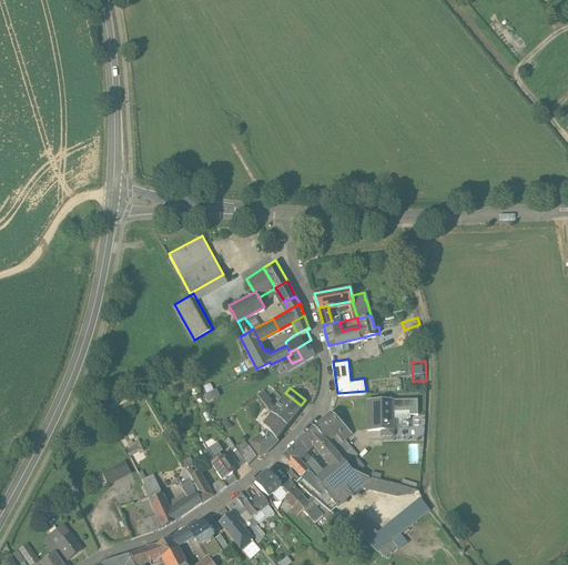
[(271,400),(263,389),(256,393),(266,406),(271,400)]
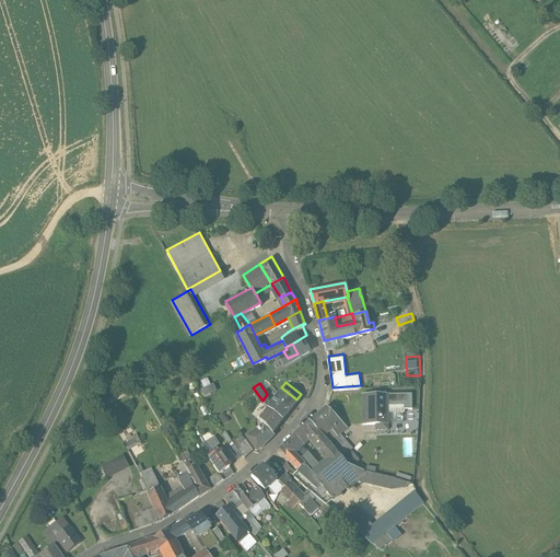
[(296,399),(281,387),(271,401),(269,398),(270,397),(267,394),(263,401),(267,406),(282,418),(296,399)]
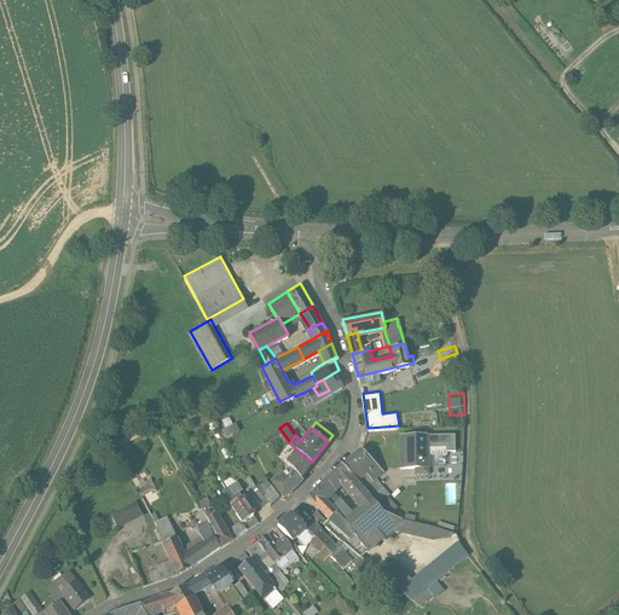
[(428,433),(400,434),(401,464),(429,464),(428,444),(445,444),(446,448),(455,448),(455,433),(428,433)]
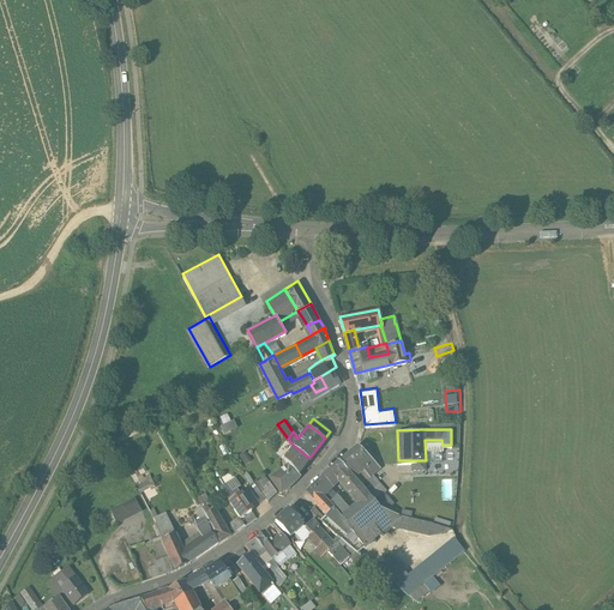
[(357,442),(339,458),(354,475),(360,470),(353,463),(356,459),(365,465),(372,458),(357,442)]
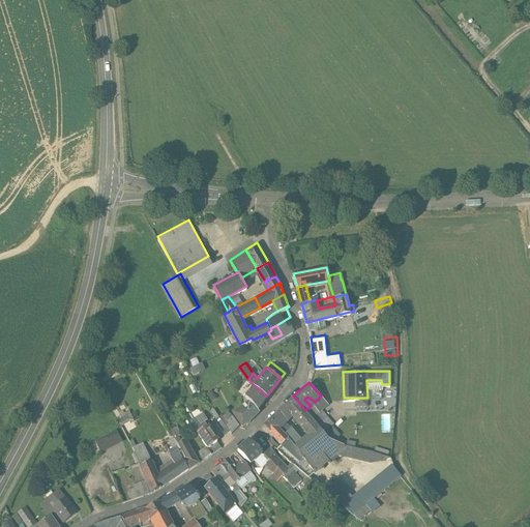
[(258,407),(267,396),(253,384),(245,393),(247,396),(258,407)]
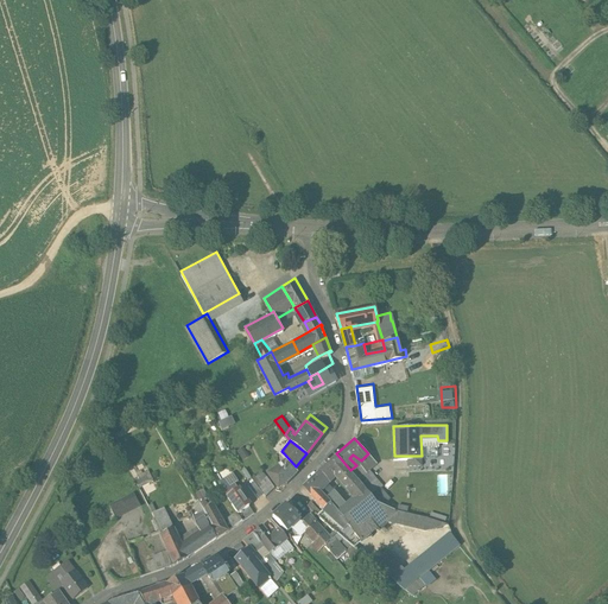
[(284,458),(268,470),(278,485),(286,479),(297,469),(296,466),(284,453),(282,456),(284,458)]
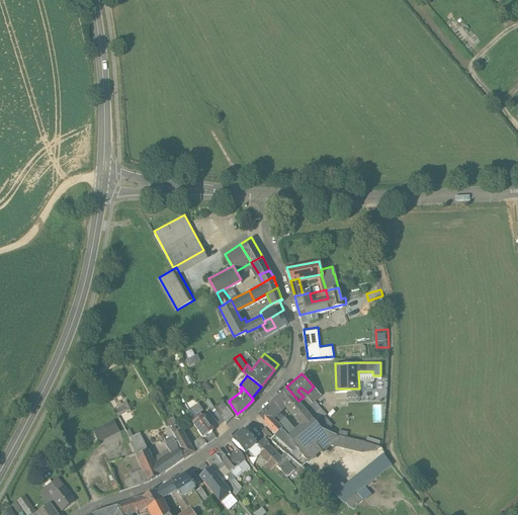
[(298,401),(286,387),(272,401),(278,408),(278,409),(284,403),(294,414),(304,407),(298,401)]
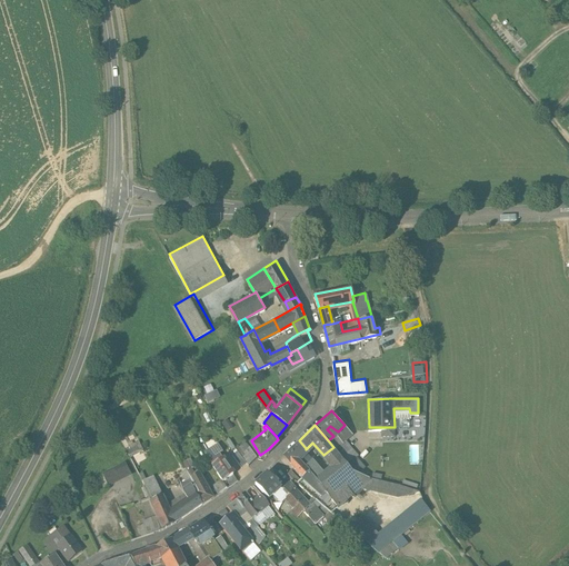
[(345,425),(338,432),(345,436),(351,430),(345,425)]
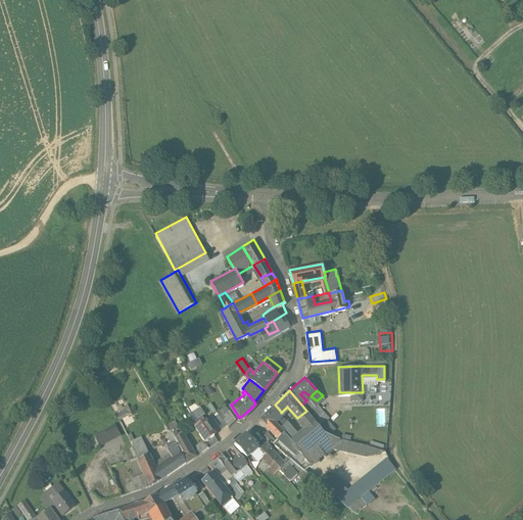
[(117,409),(124,422),(136,417),(130,403),(117,409)]
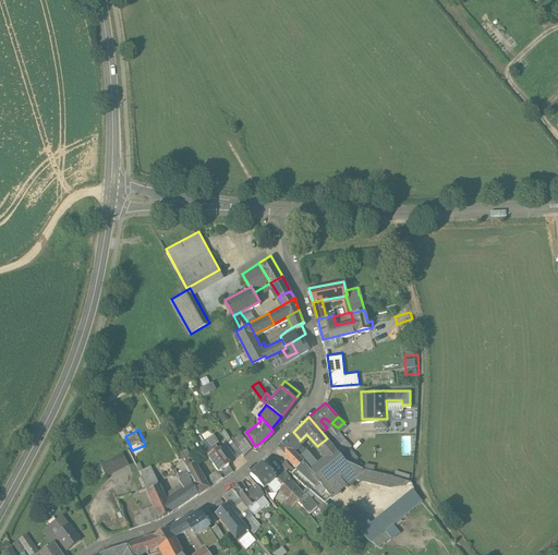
[(332,432),(327,438),(330,442),(341,432),(339,430),(335,433),(332,432)]
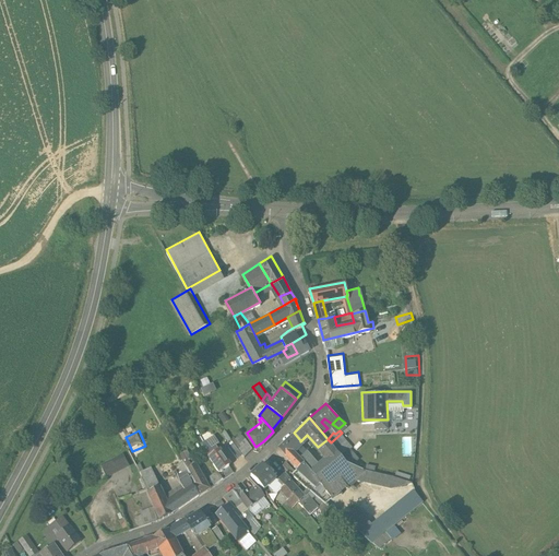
[(294,433),(278,446),(281,449),(275,454),(283,463),(288,458),(297,466),(302,462),(292,449),(300,441),(300,440),(294,433)]
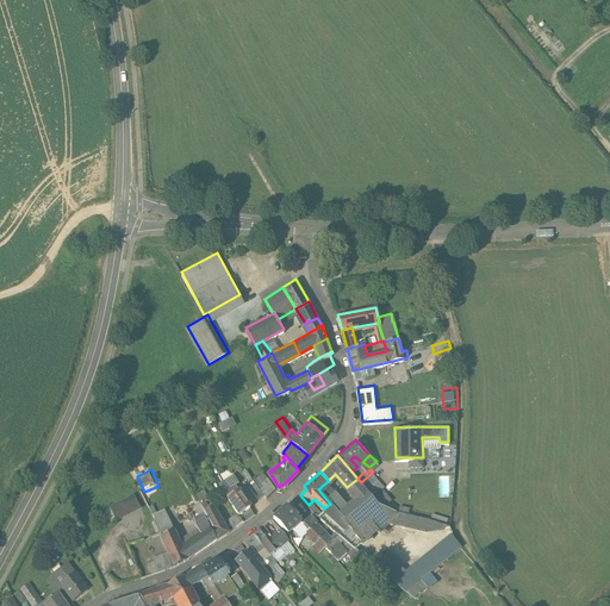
[(266,474),(257,483),(266,494),(275,486),(266,474)]
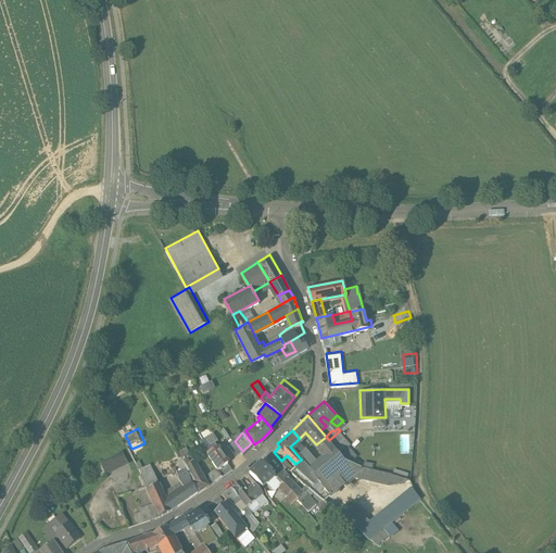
[(212,437),(203,442),(209,453),(218,448),(212,437)]
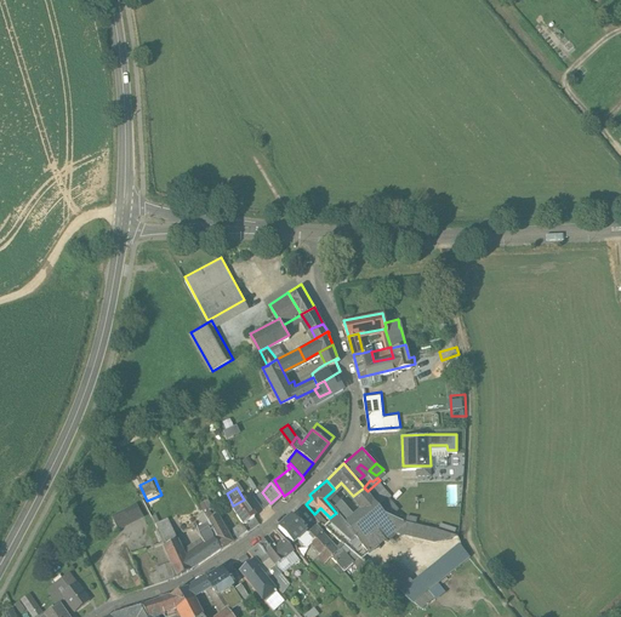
[(368,549),(369,549),(393,529),(394,530),(405,521),(405,519),(385,510),(368,491),(364,487),(353,496),(362,507),(352,515),(341,500),(339,497),(340,496),(334,490),(324,498),(336,513),(330,518),(336,524),(339,526),(340,529),(335,533),(346,544),(355,536),(368,549)]
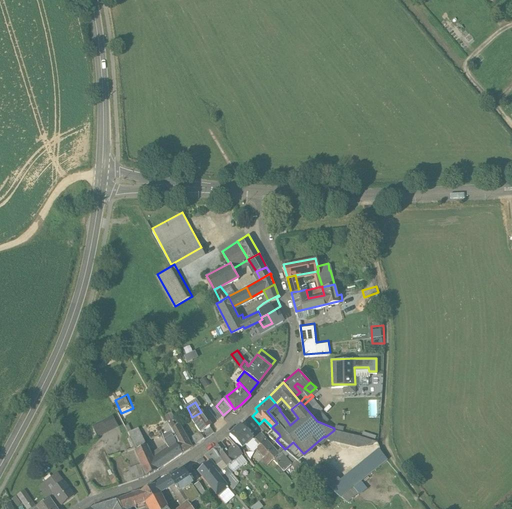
[(192,417),(200,430),(209,424),(208,422),(201,412),(192,417)]
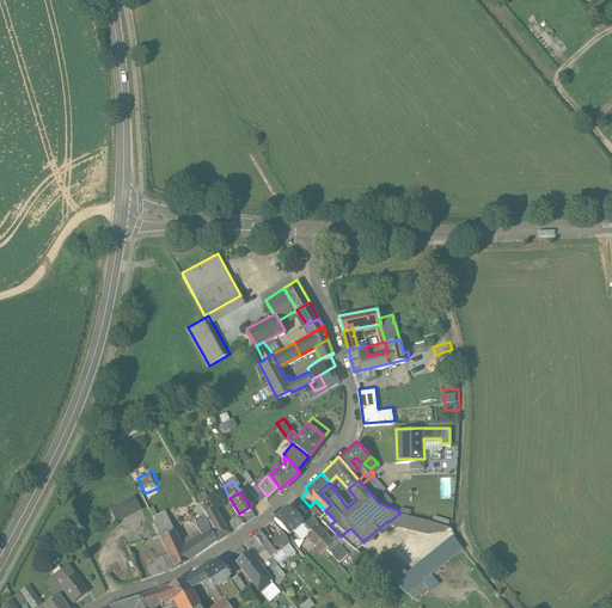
[(117,520),(140,508),(134,495),(111,507),(117,520)]
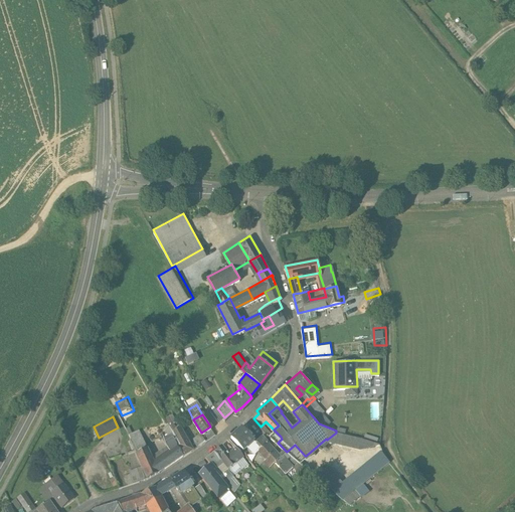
[(214,418),(209,424),(210,427),(201,433),(205,439),(222,425),(214,418)]
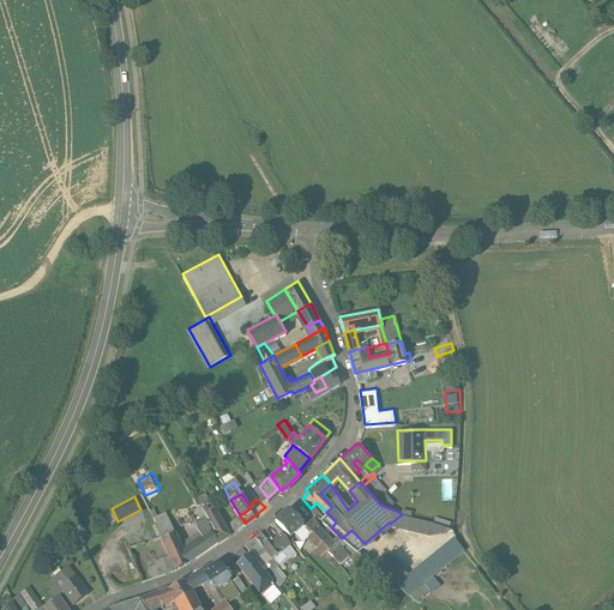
[(228,535),(216,509),(210,501),(202,506),(210,521),(214,529),(211,530),(218,541),(228,535)]
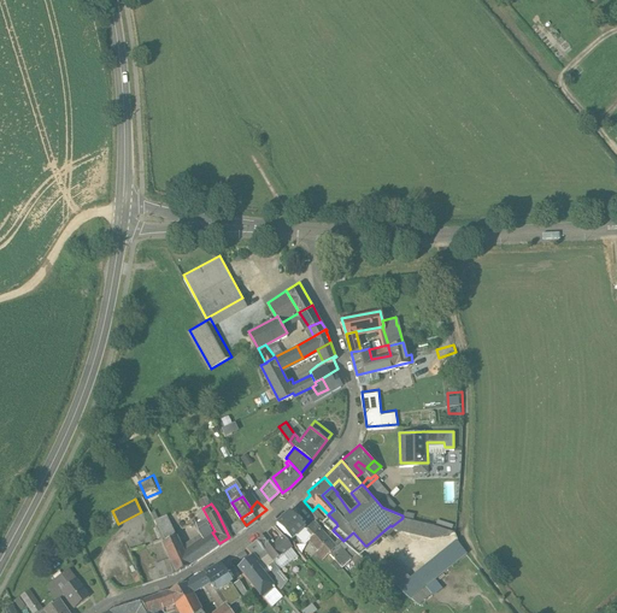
[(289,510),(277,520),(292,536),(295,531),(305,541),(307,537),(312,534),(312,532),(306,526),(289,510)]
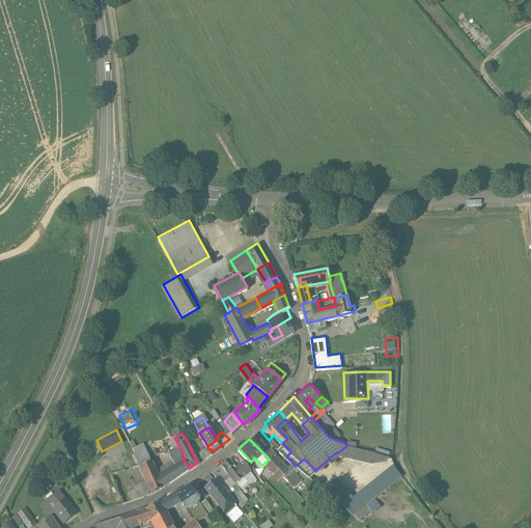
[(391,457),(392,456),(346,444),(346,446),(337,453),(370,463),(391,457)]
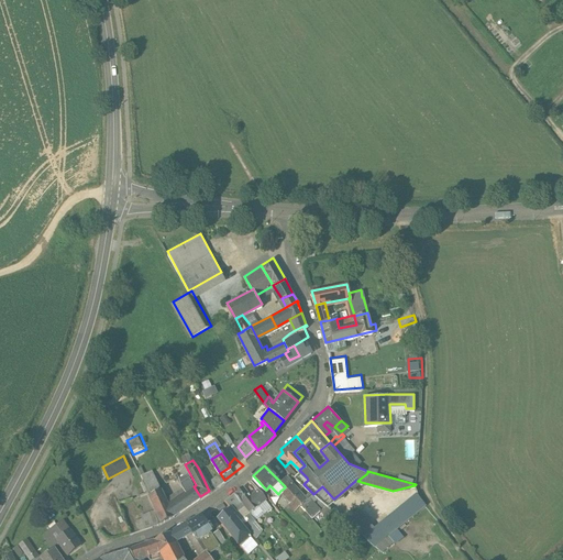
[(220,473),(211,479),(216,486),(224,480),(220,473)]
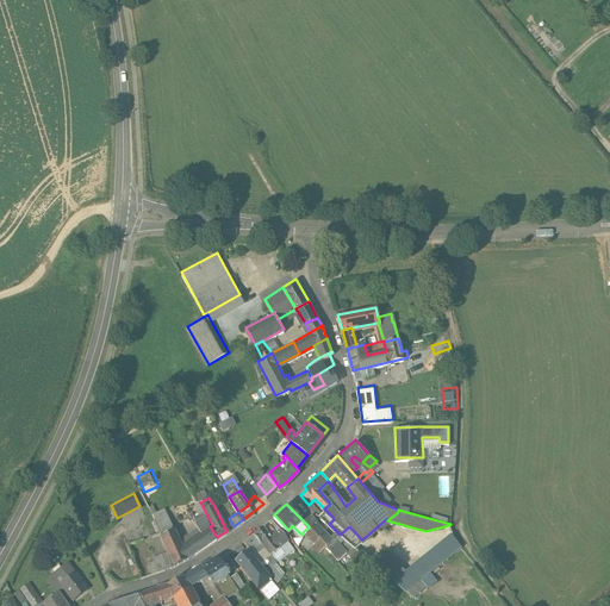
[(347,549),(334,535),(331,537),(310,514),(303,520),(309,526),(310,525),(327,543),(325,544),(338,557),(347,549)]
